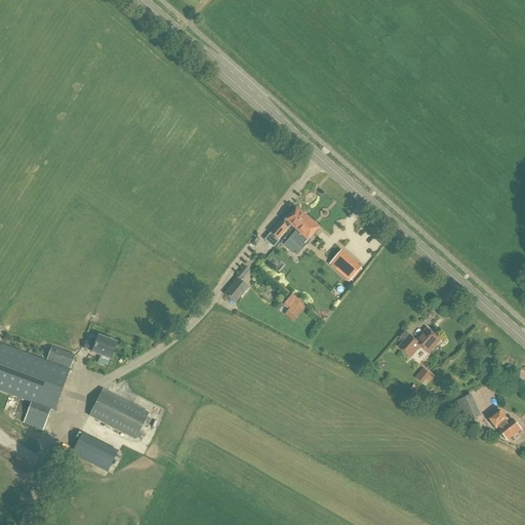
[(293,228),(304,216),(304,215),(305,212),(300,208),(296,209),(295,208),(290,214),(287,212),(270,233),(277,241),(283,234),(290,226),(293,228)]
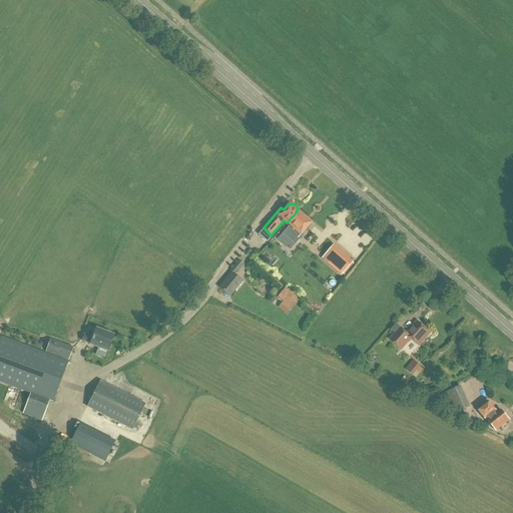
[(297,211),(287,222),(289,225),(282,233),(288,238),(284,244),(290,249),(292,250),(295,250),(297,249),(298,247),(295,244),(302,236),(300,234),(311,222),(297,211)]
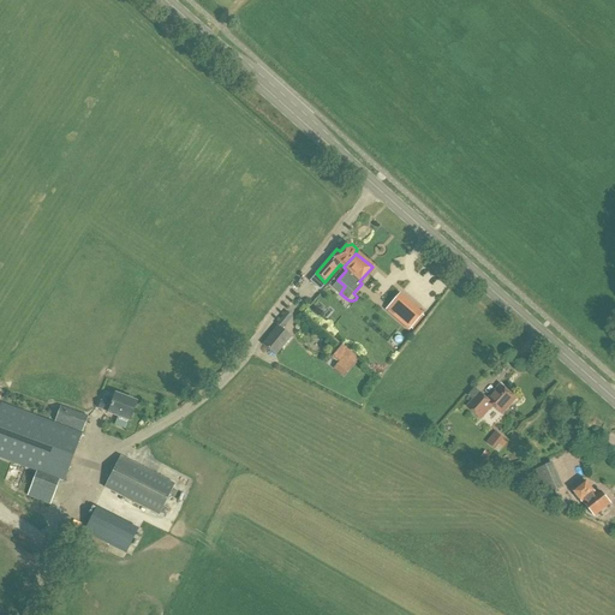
[(422,314),(406,302),(400,309),(394,316),(408,328),(422,314)]
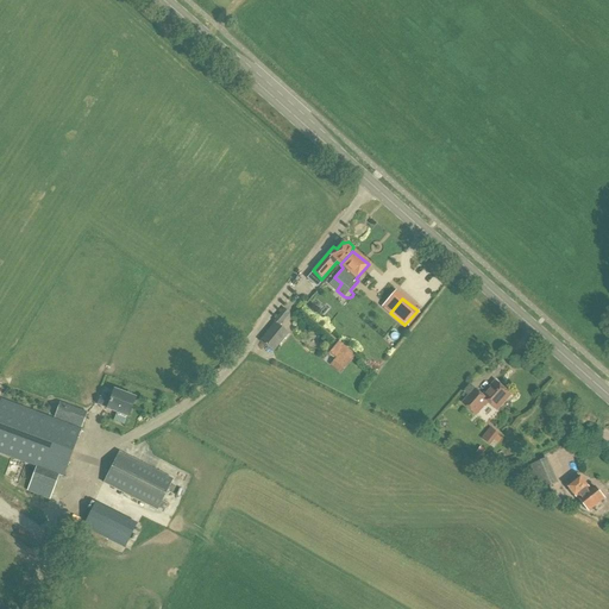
[(359,326),(372,312),(365,306),(352,319),(359,326)]
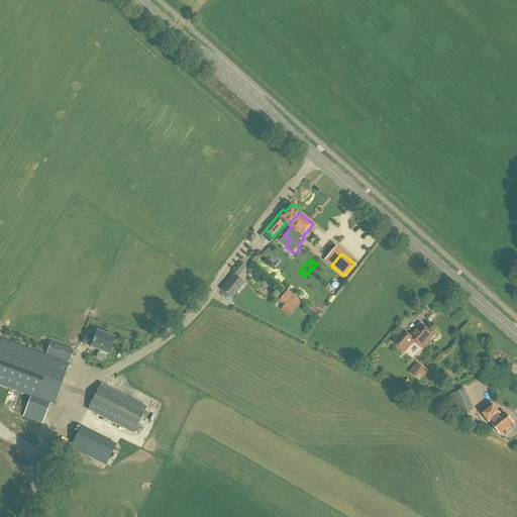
[(231,299),(244,284),(237,277),(244,268),(239,263),(232,273),(219,290),(231,299)]
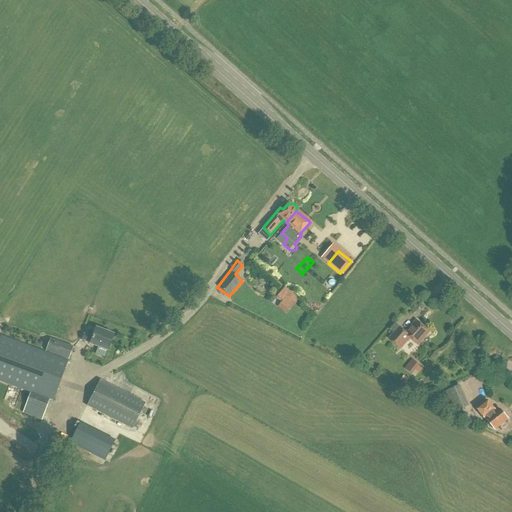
[(285,314),(295,302),(281,291),(276,296),(282,301),(277,307),(285,314)]
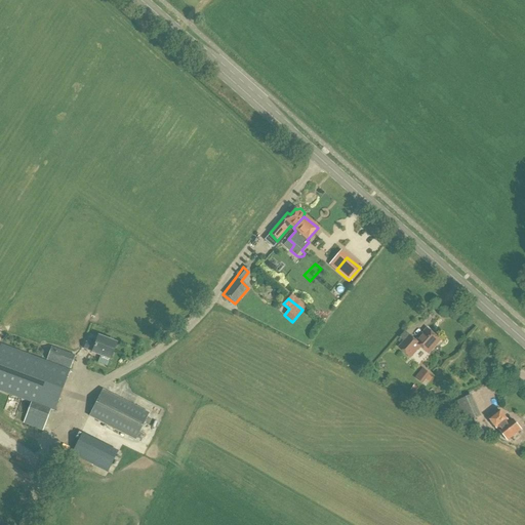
[(429,354),(440,340),(428,329),(416,340),(409,334),(398,348),(410,359),(420,348),(429,354)]
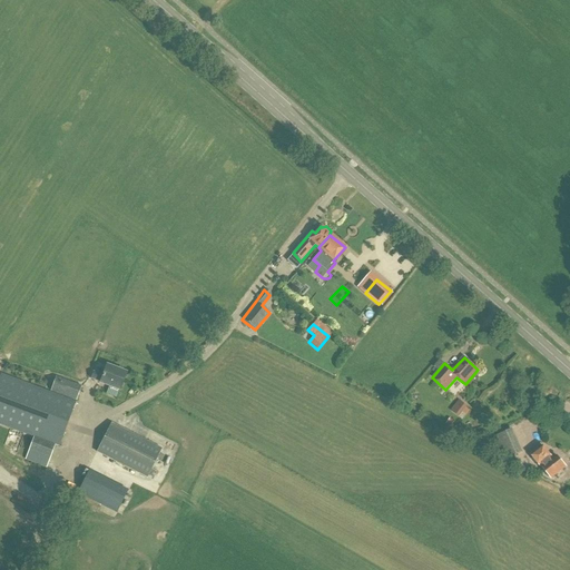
[(119,391),(126,373),(107,365),(102,375),(94,372),(90,379),(100,383),(119,391)]
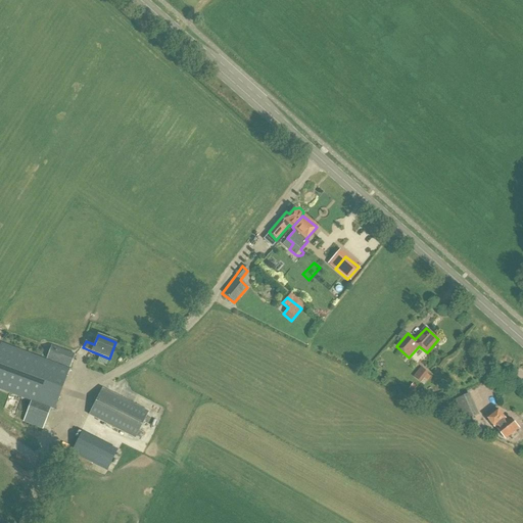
[(54,410),(69,369),(0,342),(0,343),(0,389),(31,401),(26,415),(45,422),(50,409),(54,410)]
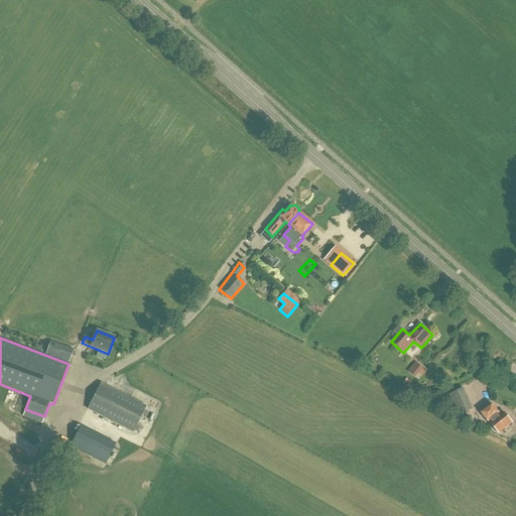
[(69,363),(74,350),(50,341),(45,354),(69,363)]
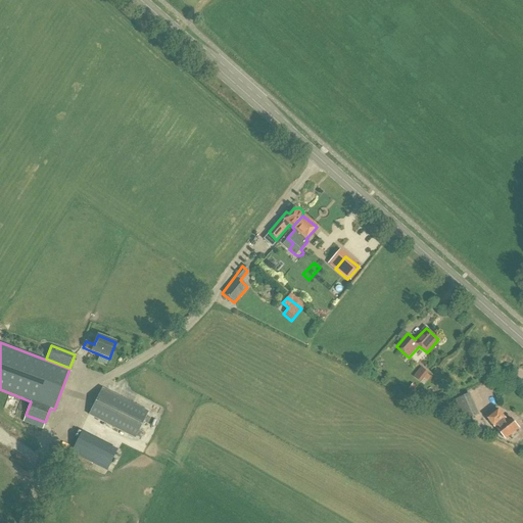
[(421,368),(414,377),(421,382),(424,378),(427,375),(428,374),(421,368)]
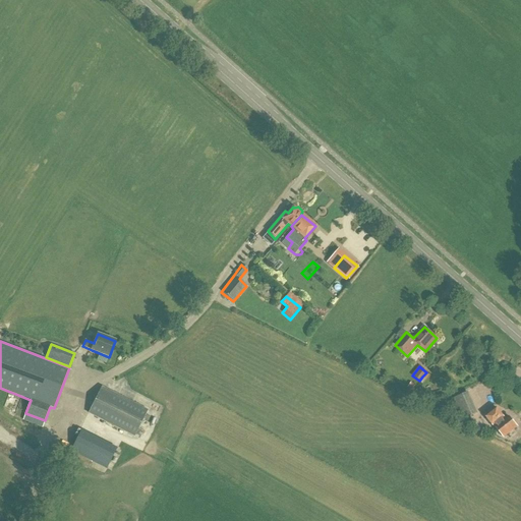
[(134,437),(148,410),(102,386),(88,413),(134,437)]
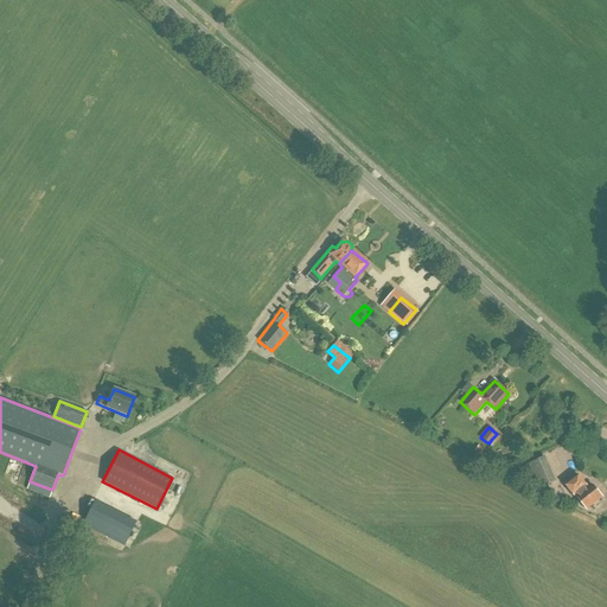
[(540,490),(556,481),(545,457),(529,464),(540,490)]
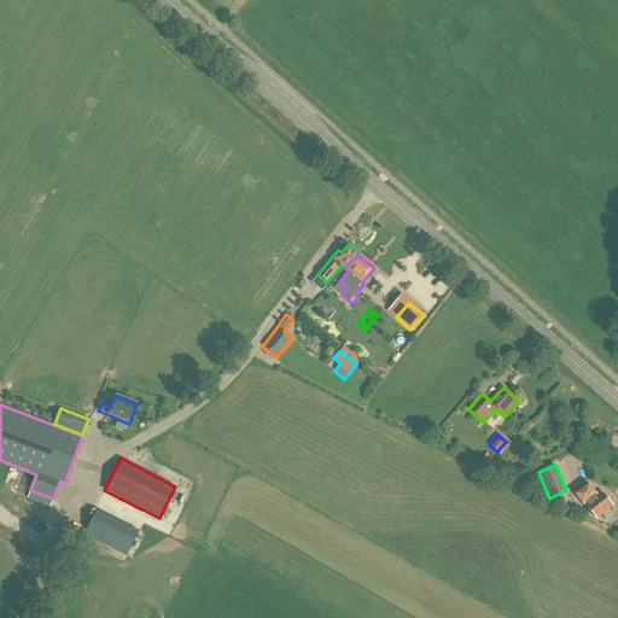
[(600,497),(588,484),(576,494),(586,506),(587,505),(598,519),(613,506),(604,495),(600,497)]
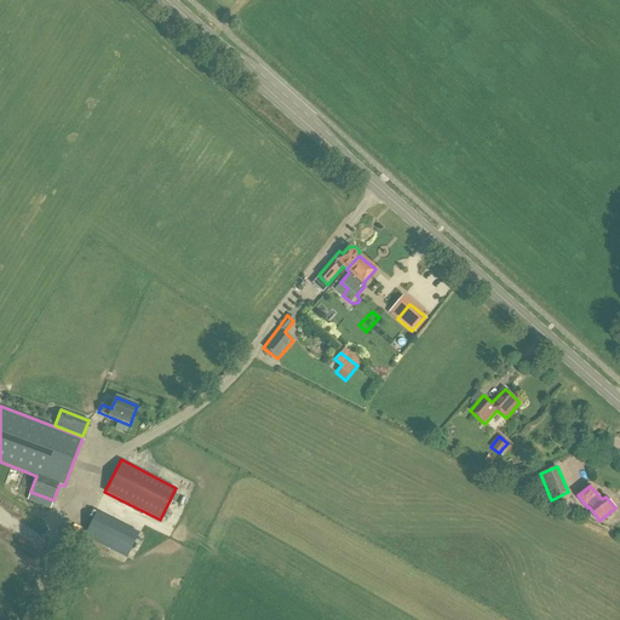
[(126,558),(139,533),(97,511),(84,538),(126,558)]
